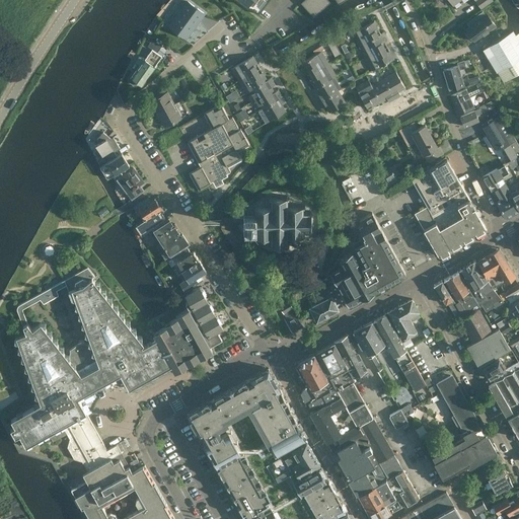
[(239,0),(247,6),(258,14),(269,0),(239,0)]
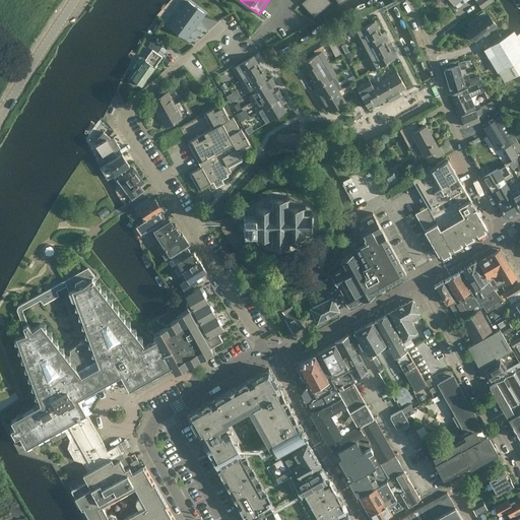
[(328,0),(304,0),(302,3),(314,16),(330,2),(328,0)]
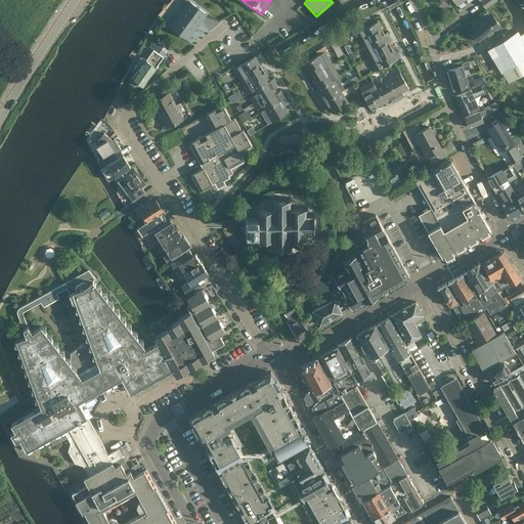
[(201,19),(202,18),(206,13),(189,1),(171,26),(187,38),(197,26),(201,19)]
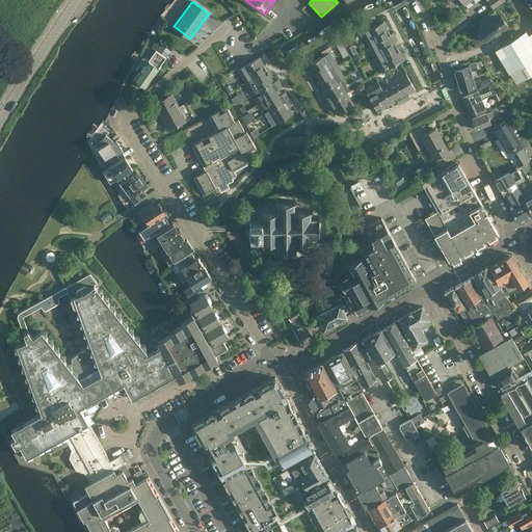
[(484,40),(485,42),(486,42),(508,26),(499,14),(498,16),(495,11),(478,23),(481,27),(477,30),(479,32),(477,33),(482,41),(484,40)]
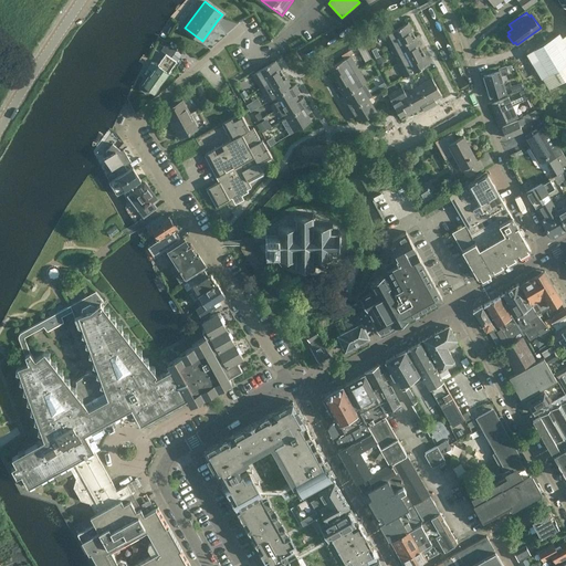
[(384,35),(391,50),(416,37),(415,37),(412,38),(410,34),(413,33),(408,23),(384,35)]
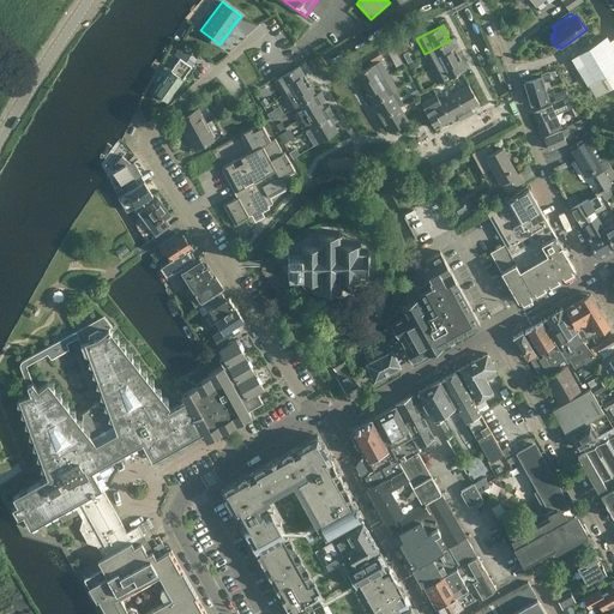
[(613,48),(607,37),(606,38),(584,50),(572,58),(577,65),(588,85),(595,97),(613,85),(613,48)]
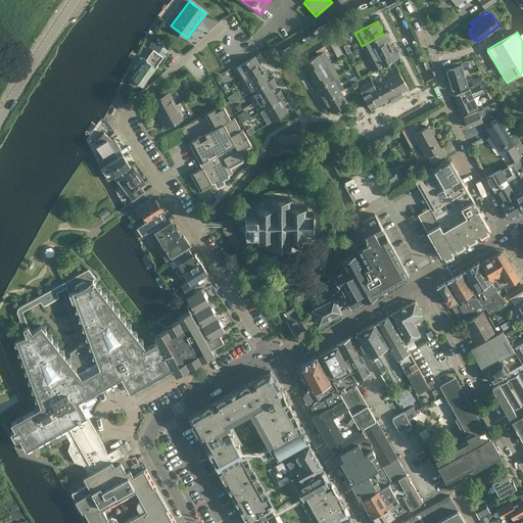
[(362,46),(364,51),(368,58),(387,48),(385,44),(388,43),(384,34),(362,46)]
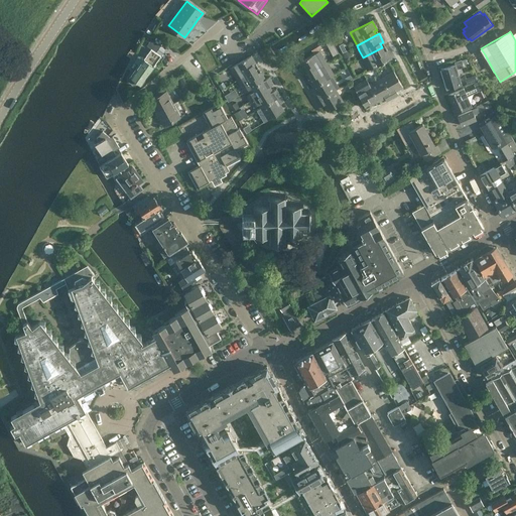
[(147,45),(156,51),(159,48),(160,46),(158,44),(151,39),(147,45)]
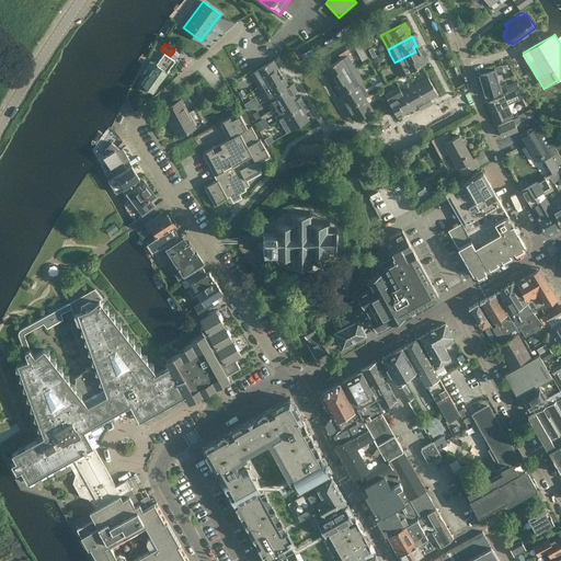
[(361,44),(355,47),(358,53),(364,49),(361,44)]
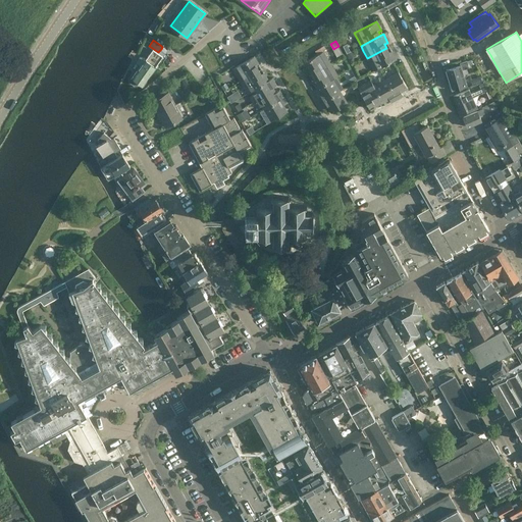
[(320,47),(315,51),(317,55),(302,63),(307,72),(310,71),(312,74),(331,63),(323,51),(320,47)]
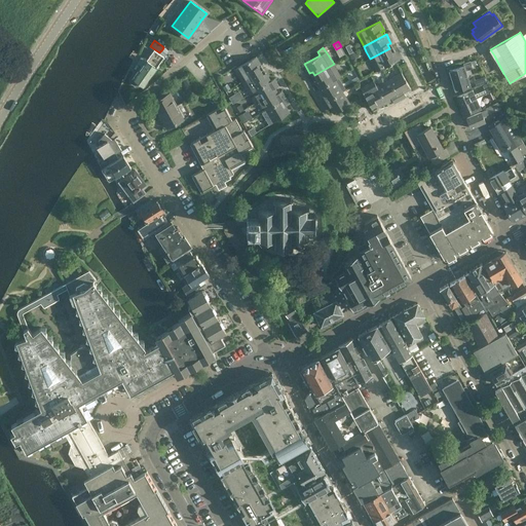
[(377,72),(379,70),(399,60),(395,50),(391,51),(389,48),(370,59),(377,72)]
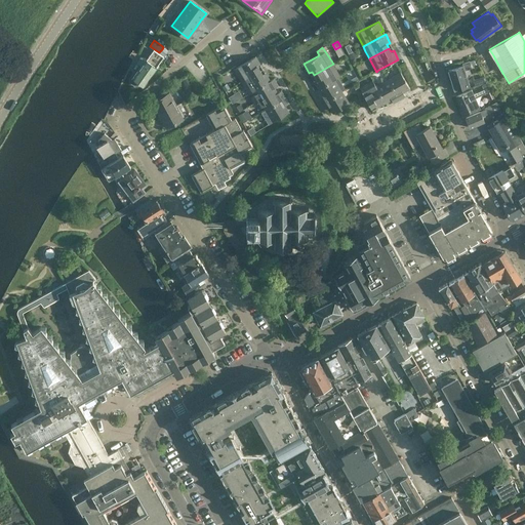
[(156,68),(164,56),(159,53),(154,49),(154,50),(147,59),(146,59),(146,61),(142,66),(131,80),(132,83),(136,86),(139,85),(140,83),(145,85),(157,68),(156,68)]
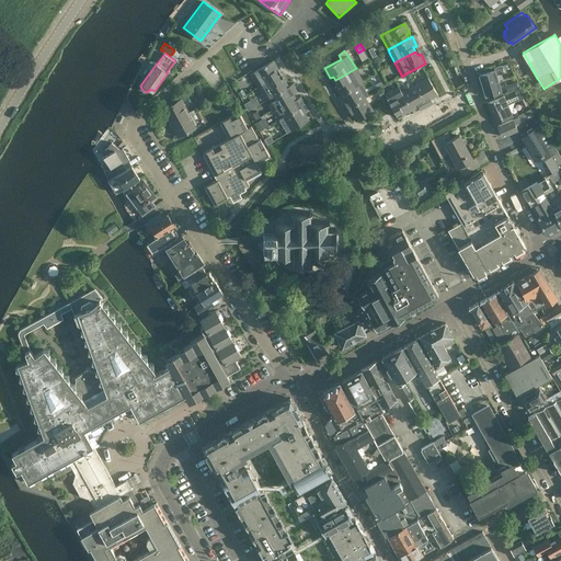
[(373,57),(371,57),(376,64),(382,60),(379,54),(376,55),(373,57)]
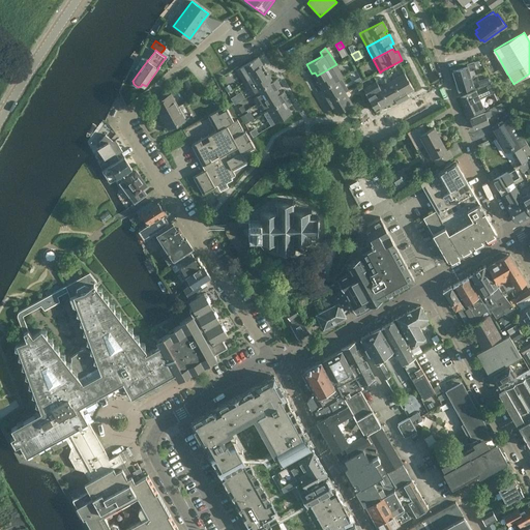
[(236,69),(242,82),(243,83),(263,70),(261,67),(263,65),(258,57),(236,69)]
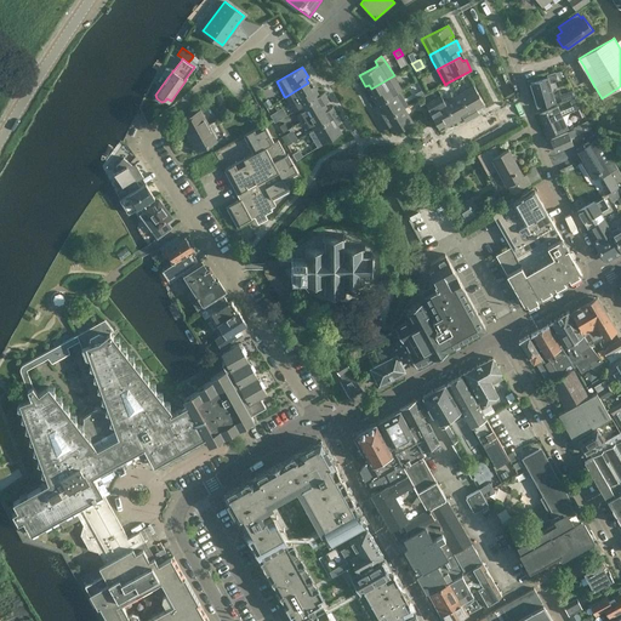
[(558,81),(556,73),(547,75),(547,78),(530,83),(534,95),(552,89),(551,84),(558,81)]
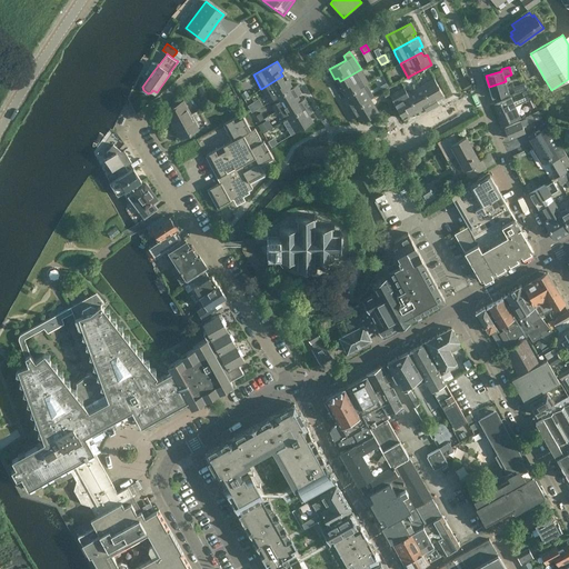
[(342,85),(340,87),(346,96),(366,83),(362,78),(365,77),(366,77),(361,69),(340,81),(342,85)]
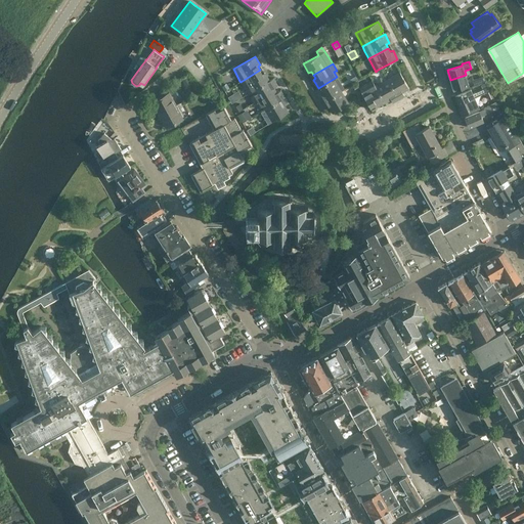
[(260,70),(241,82),(247,92),(269,79),(264,72),(262,74),(260,70)]
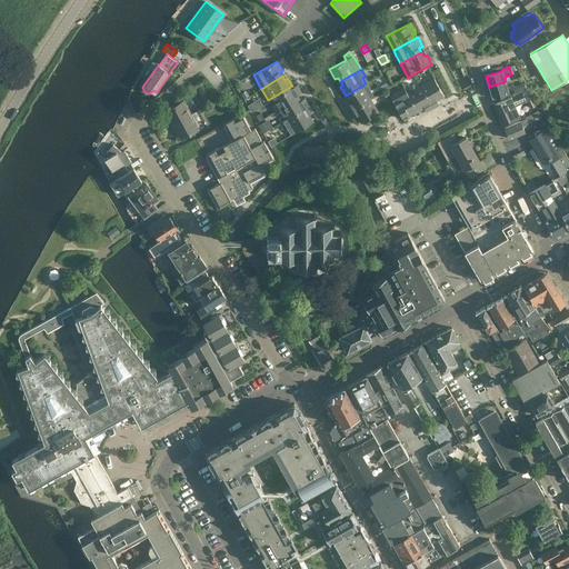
[(420,86),(432,108),(439,105),(437,100),(443,96),(433,78),(420,86)]
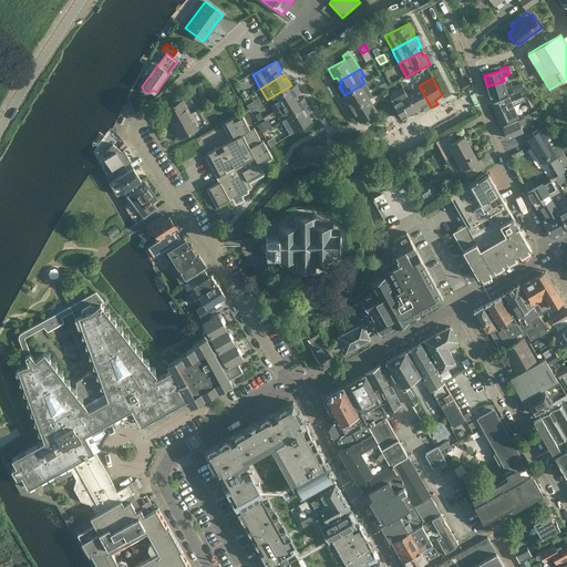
[(504,81),(487,86),(491,98),(507,92),(504,81)]
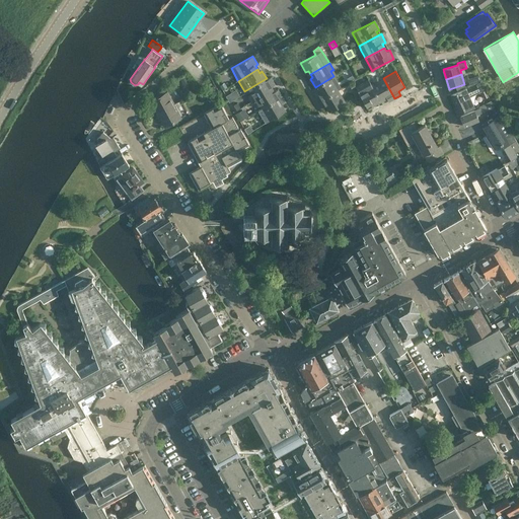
[(186,76),(179,79),(183,85),(189,82),(186,76)]
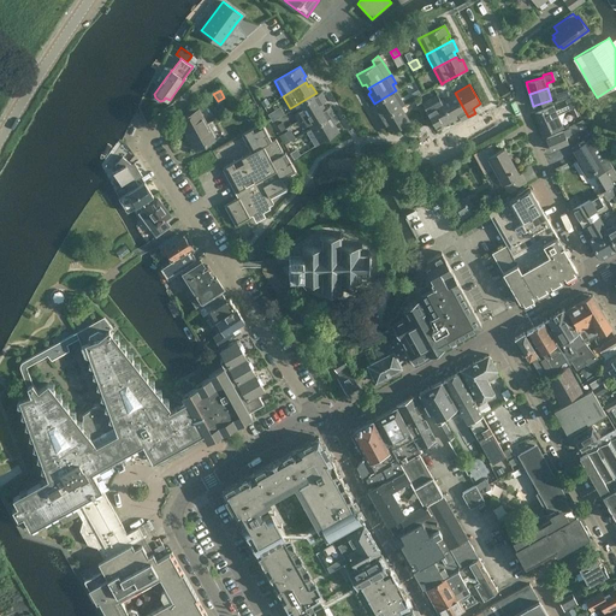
[(396,90),(374,104),(378,112),(374,114),(378,120),(402,107),(398,101),(402,99),(396,90)]
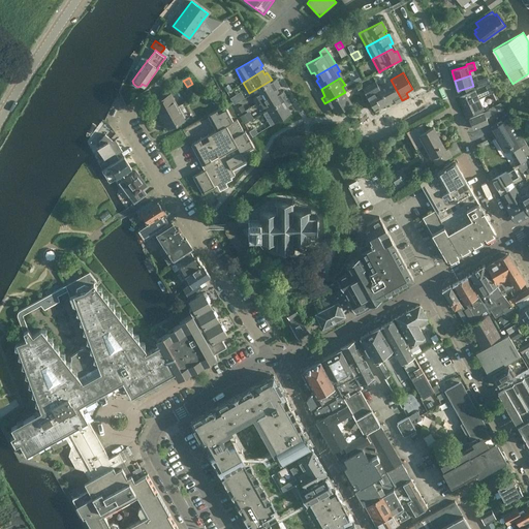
[(478,87),(485,85),(490,83),(488,78),(476,81),(478,87)]
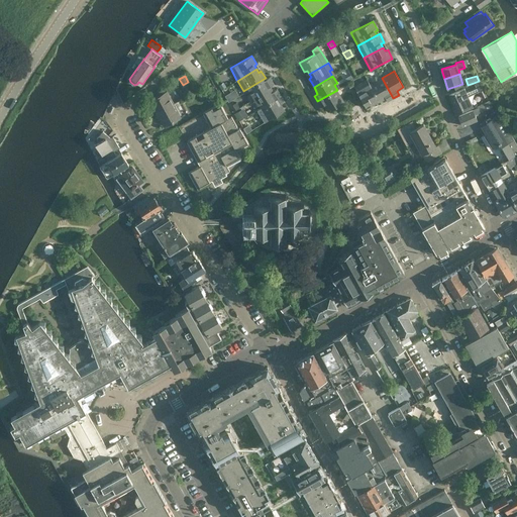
[(250,102),(269,91),(272,89),(271,87),(274,85),(270,77),(266,79),(266,78),(243,91),(244,93),(249,90),(251,93),(246,96),(250,102)]
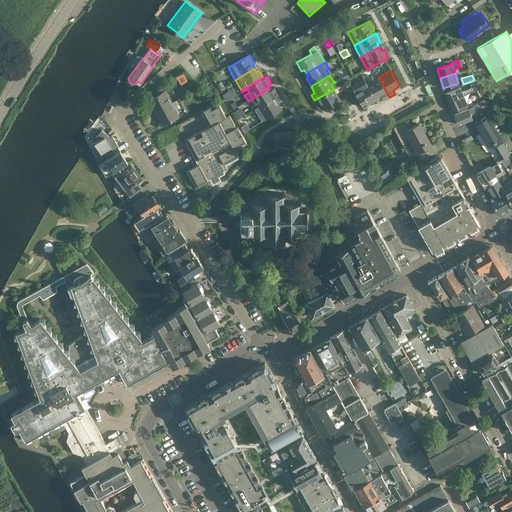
[(366,84),(375,100),(382,97),(384,100),(389,97),(378,77),(366,84)]
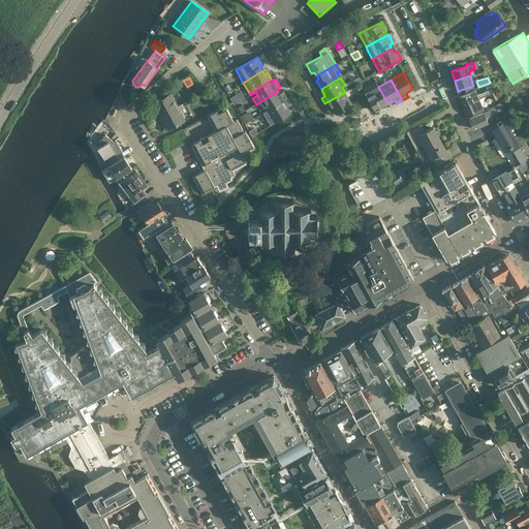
[(477,95),(475,90),(460,97),(464,105),(479,98),(495,92),(491,83),(490,83),(485,85),(488,90),(477,95)]
